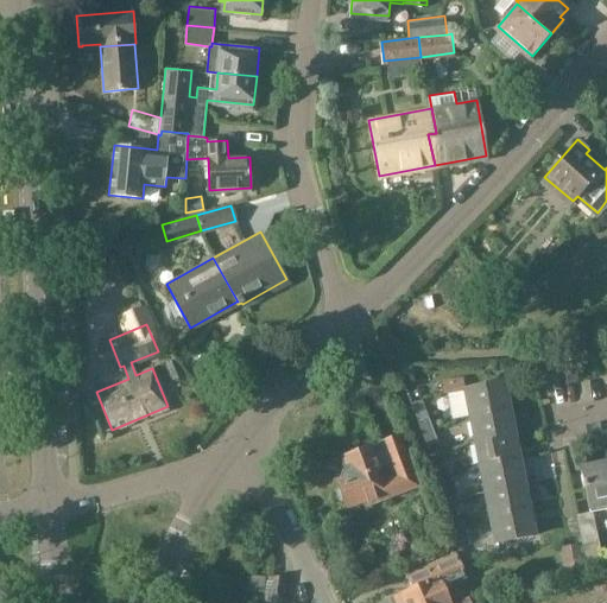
[(184,374),(177,356),(166,361),(174,379),(184,374)]
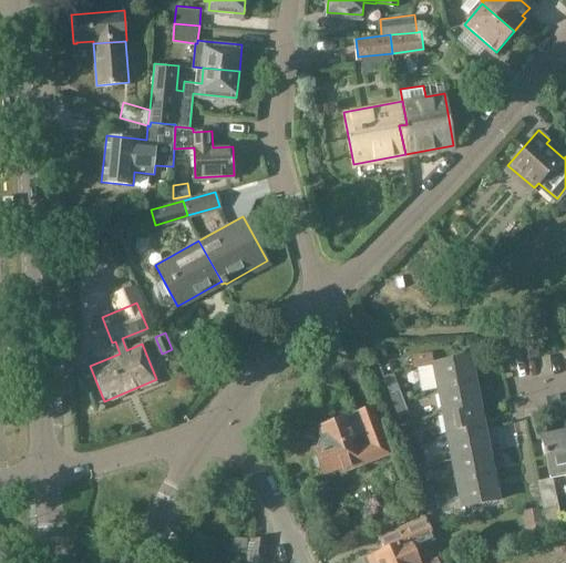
[(433,362),(438,387),(474,379),(470,356),(433,362)]
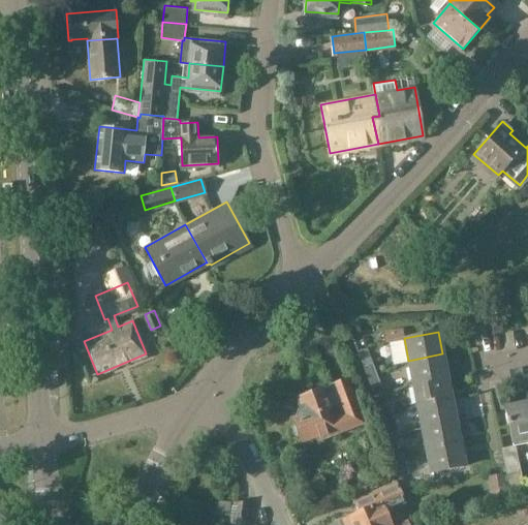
[(442,353),(408,361),(412,382),(446,375),(444,366),(442,353)]
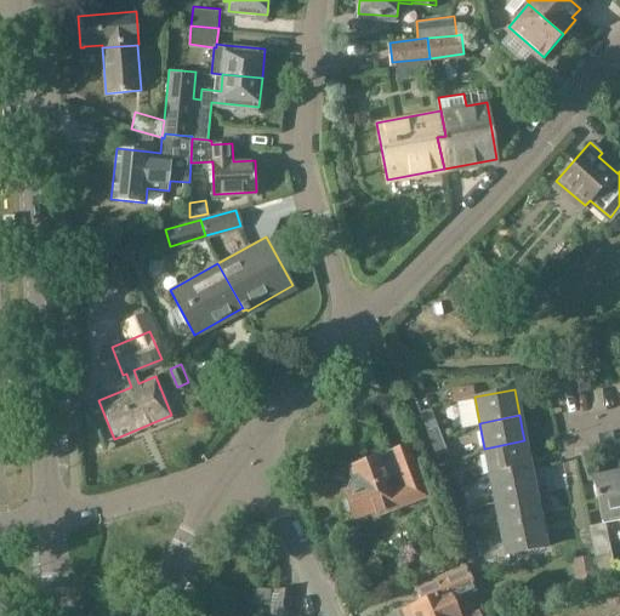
[(427,429),(433,441),(443,437),(438,425),(427,429)]
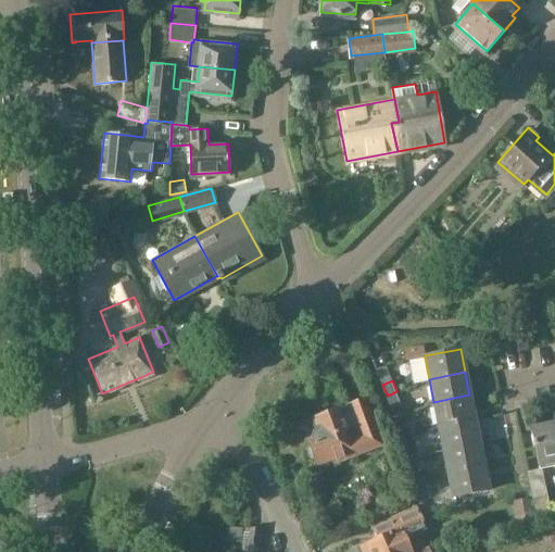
[(388,396),(392,406),(401,402),(396,391),(388,396)]
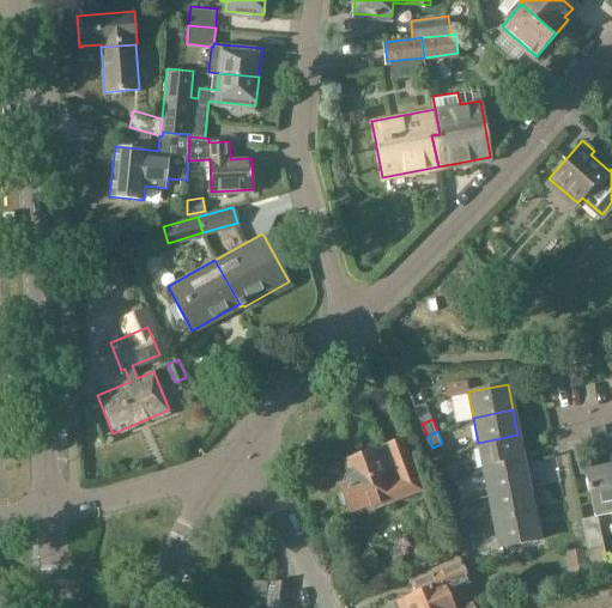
[(478,443),(483,468),(522,460),(517,435),(478,443)]
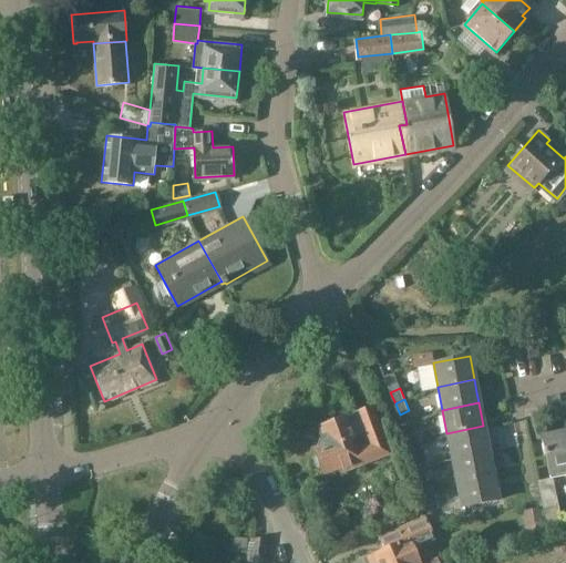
[(312,448),(316,454),(315,458),(317,464),(320,467),(323,473),(340,467),(341,471),(390,451),(372,405),(356,411),(357,413),(346,417),(346,415),(320,426),(323,434),(318,446),(312,448)]
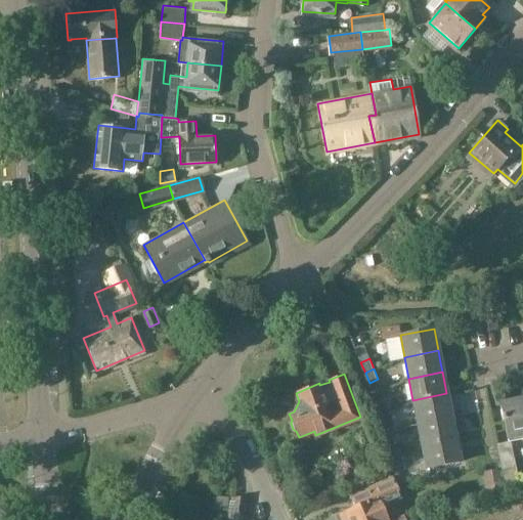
[(413,401),(418,424),(451,417),(446,393),(412,400),(413,401)]
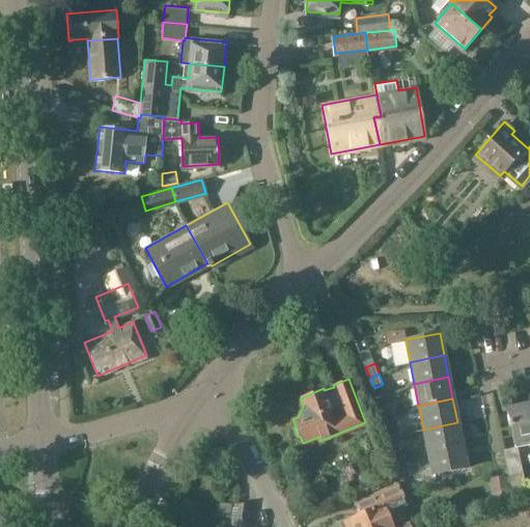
[(515,447),(504,449),(509,475),(523,472),(524,472),(519,447),(529,444),(529,404),(507,409),(515,447)]
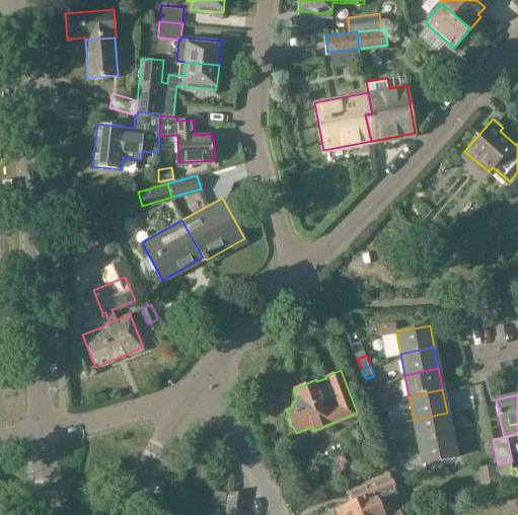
[(373,399),(377,410),(386,406),(382,395),(373,399)]
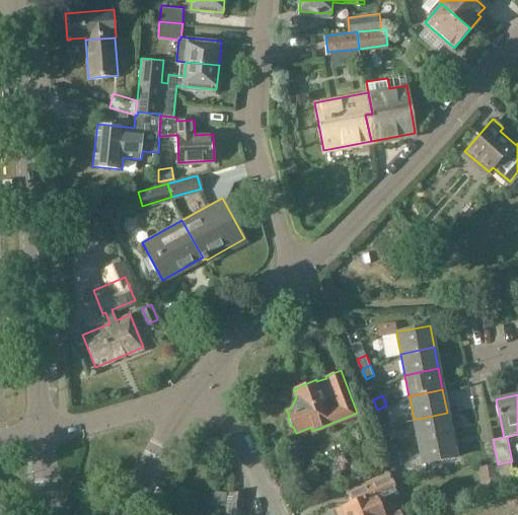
[(377,410),(381,420),(390,416),(386,406),(377,410)]
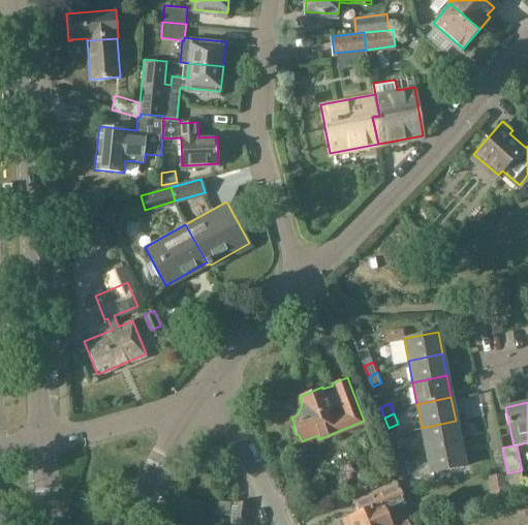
[(424,438),(426,449),(459,442),(456,421),(422,428),(424,438)]
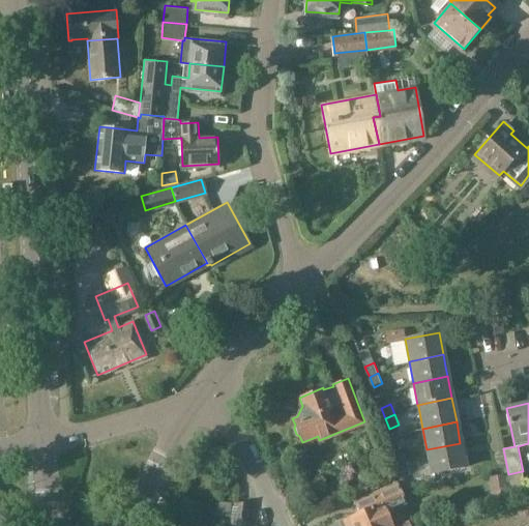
[(465,466),(460,443),(427,449),(431,472),(465,466)]
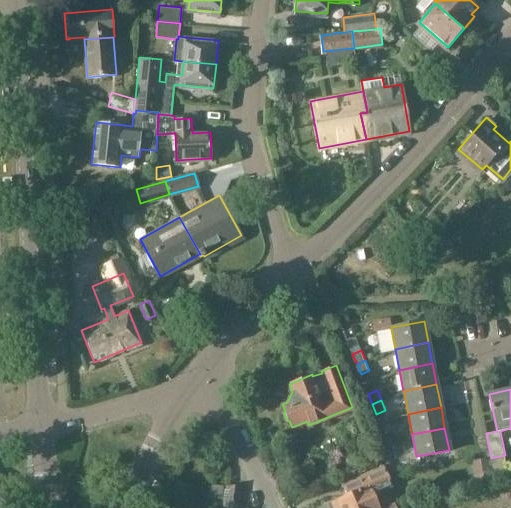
[(378,436),(383,446),(392,442),(387,432),(378,436)]
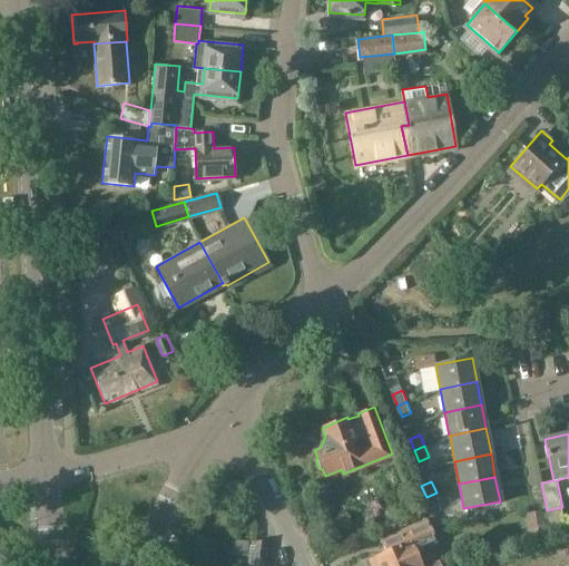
[(441,505),(437,493),(427,497),(431,508),(441,505)]
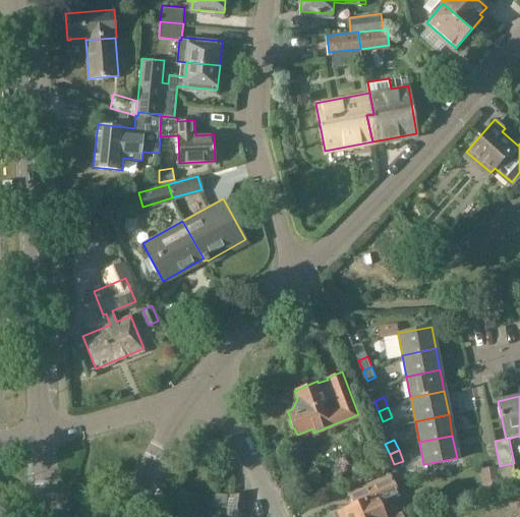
[(513,463),(500,466),(506,495),(511,493),(518,489),(513,463)]
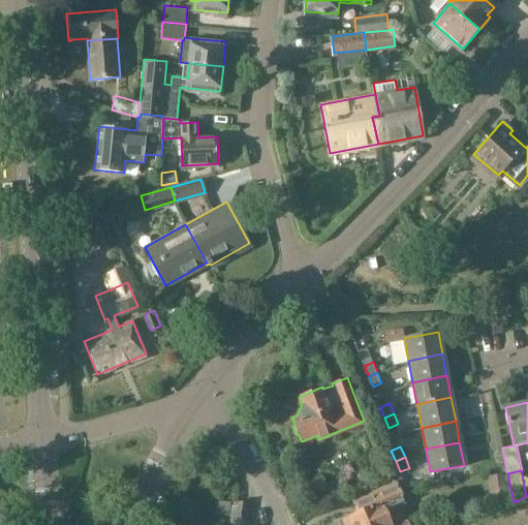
[(385,512),(405,503),(395,481),(353,499),(359,512),(364,521),(385,512)]
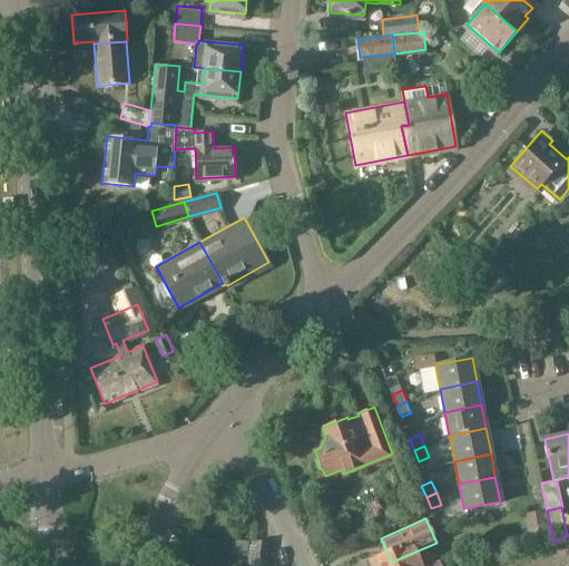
[(559,539),(568,560),(568,534),(567,535),(559,539)]
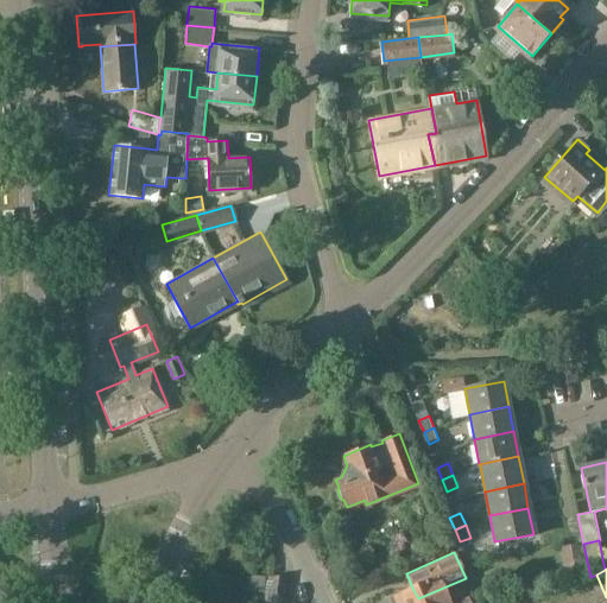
[(288,577),(253,573),(251,589),(264,590),(264,598),(283,602),(288,577)]
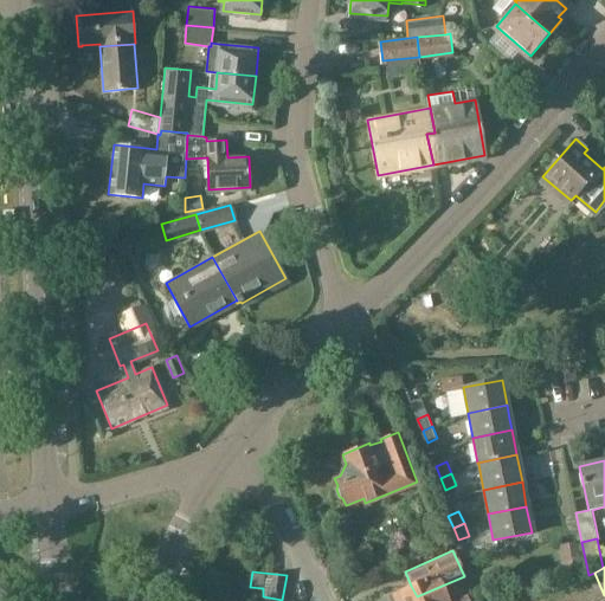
[(581,579),(592,600),(599,600),(604,598),(604,595),(594,573),(589,575),(581,579)]
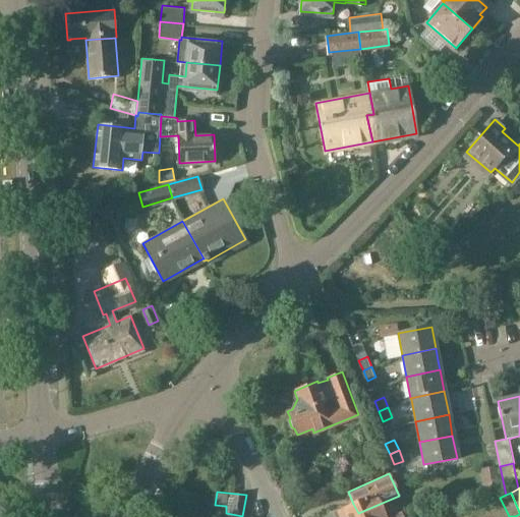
[(509,516),(500,498),(488,503),(495,516),(509,516)]
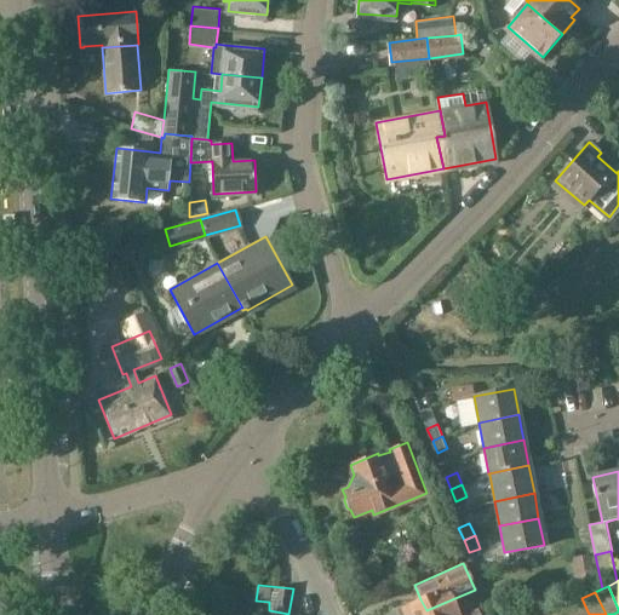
[(589,614),(582,598),(569,604),(574,614),(589,614)]
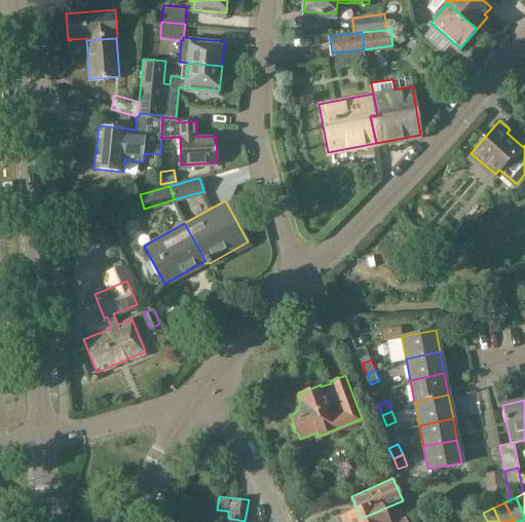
[(362,518),(357,509),(341,516),(343,521),(388,521),(383,509),(362,518)]
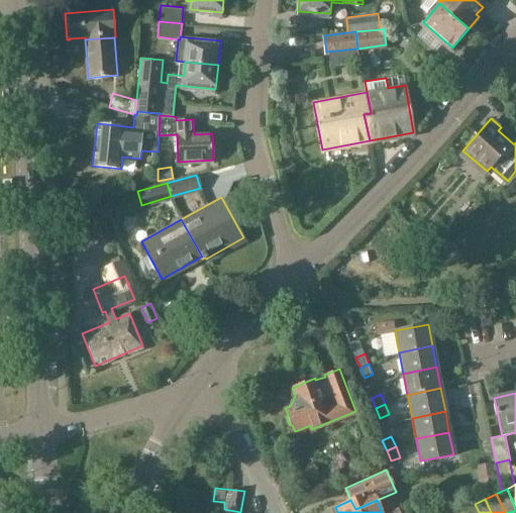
[(479,512),(475,504),(465,509),(466,512),(479,512)]
